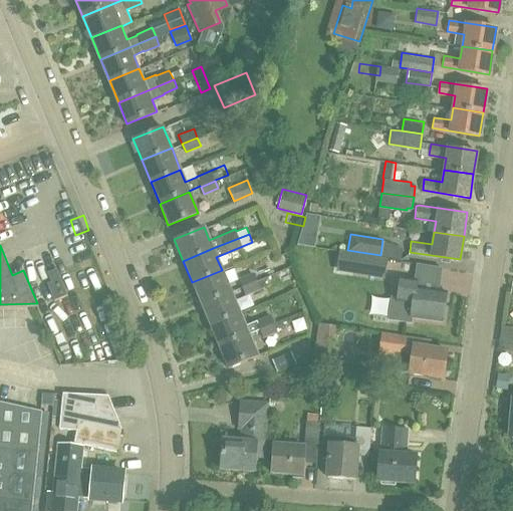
[(336,265),(351,268),(383,273),(387,258),(387,257),(354,252),(339,250),(336,265)]
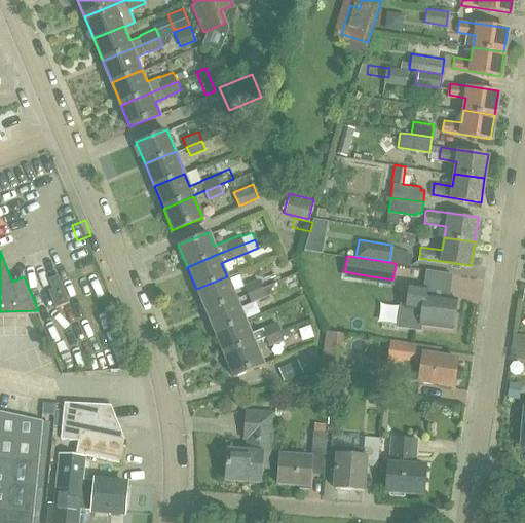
[(55,306),(69,301),(58,274),(48,277),(52,287),(48,289),(55,306)]
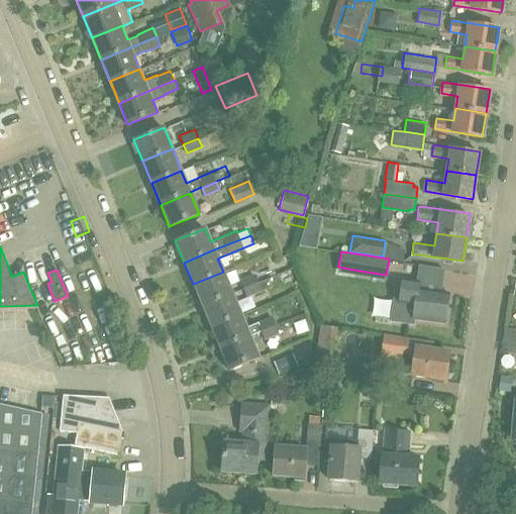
[(223,272),(193,284),(202,305),(231,293),(223,272)]
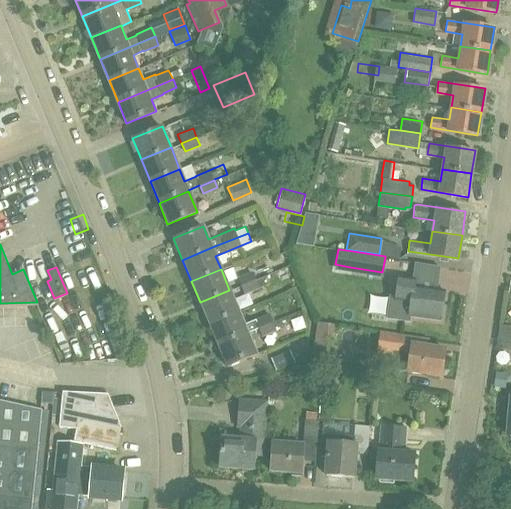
[(240,285),(255,278),(252,270),(237,276),(240,285)]
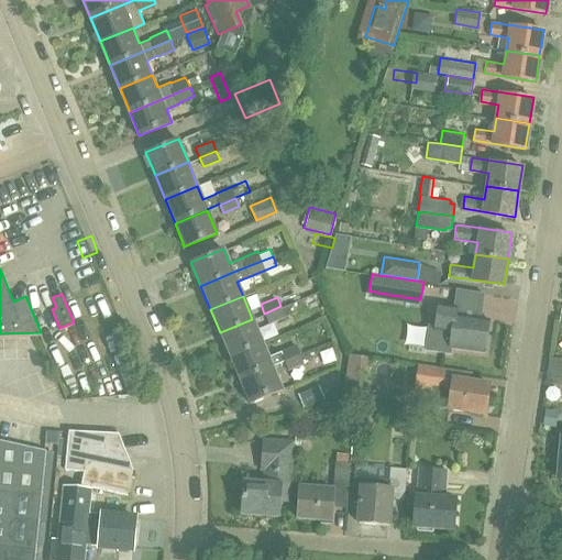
[(288,304),(281,306),(264,314),(268,322),(291,313),(288,304)]
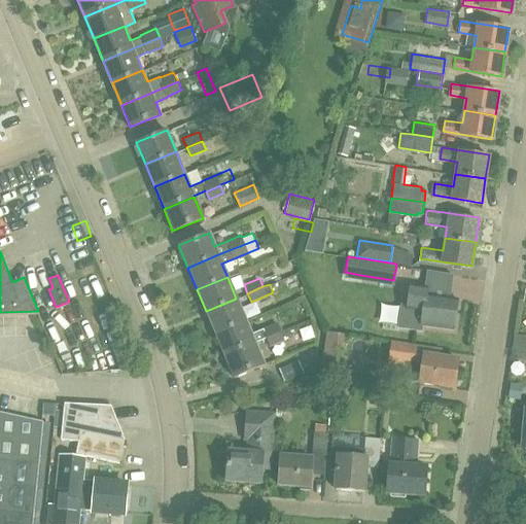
[(421,324),(453,328),(457,298),(425,293),(426,286),(410,284),(408,297),(402,295),(397,326),(416,328),(420,328),(421,324)]
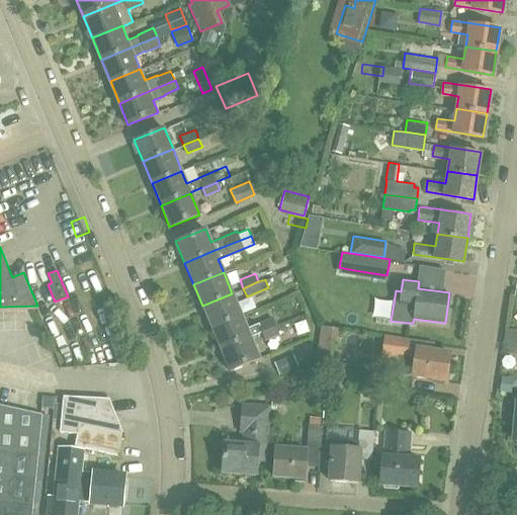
[(232,293),(202,306),(210,328),(241,316),(232,293)]
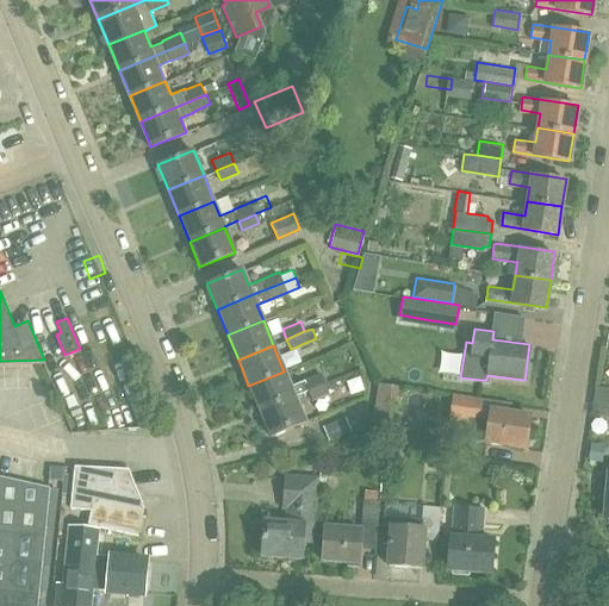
[(290,385),(284,372),(248,386),(259,411),(294,397),(294,395),(308,389),(325,382),(321,372),(304,379),(290,385)]
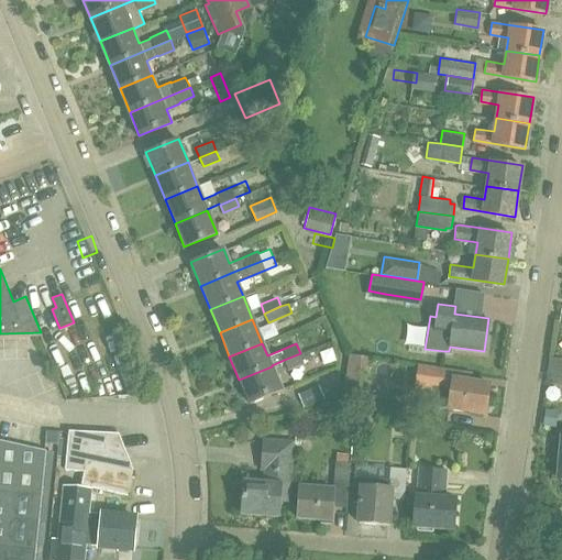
[(300,353),(284,360),(287,370),(304,362),(300,353)]
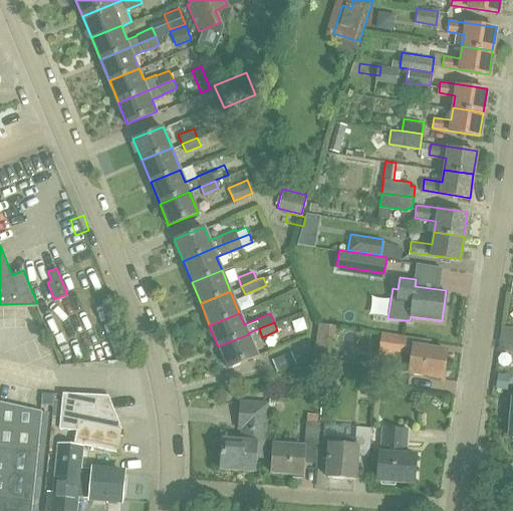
[(316,323),(311,363),(328,365),(333,324),(316,323)]
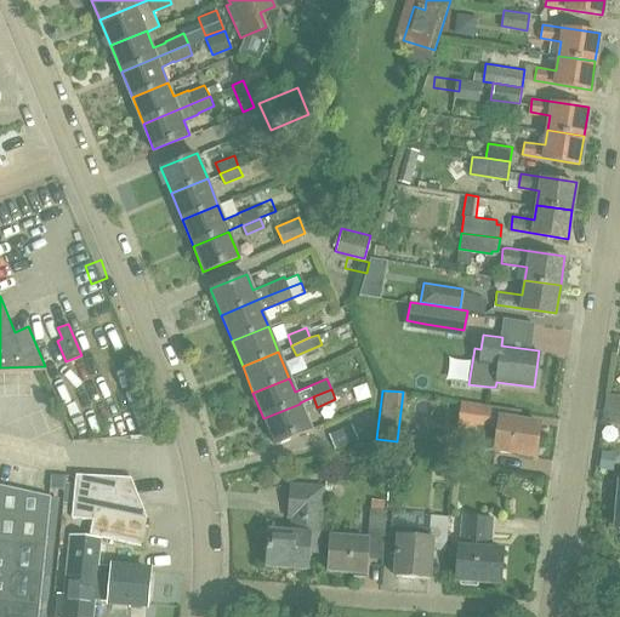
[(603,413),(619,416),(619,393),(607,392),(603,413)]
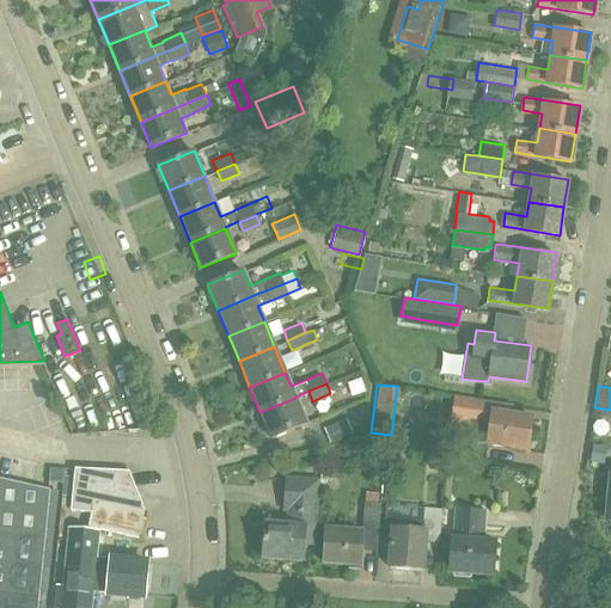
[(306,423),(295,398),(260,412),(270,438),(306,423)]
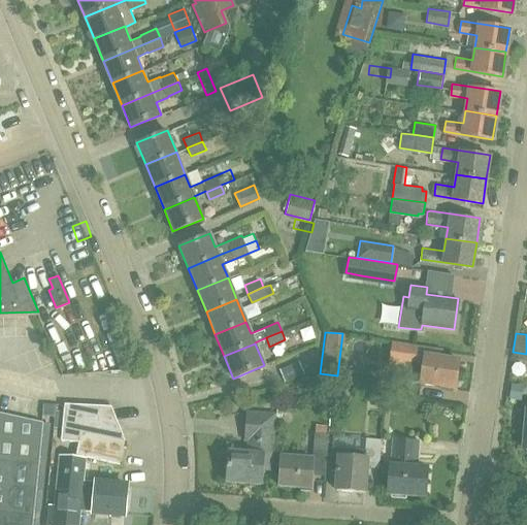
[(431,347),(407,343),(404,363),(422,366),(420,383),(454,388),(458,359),(430,355),(431,347)]
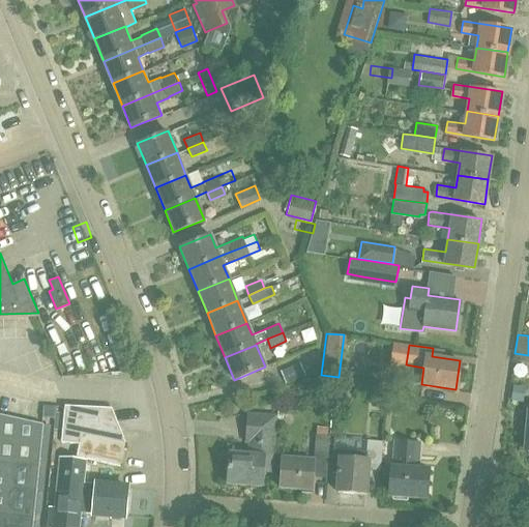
[(286,383),(305,374),(300,361),(281,369),(286,383)]
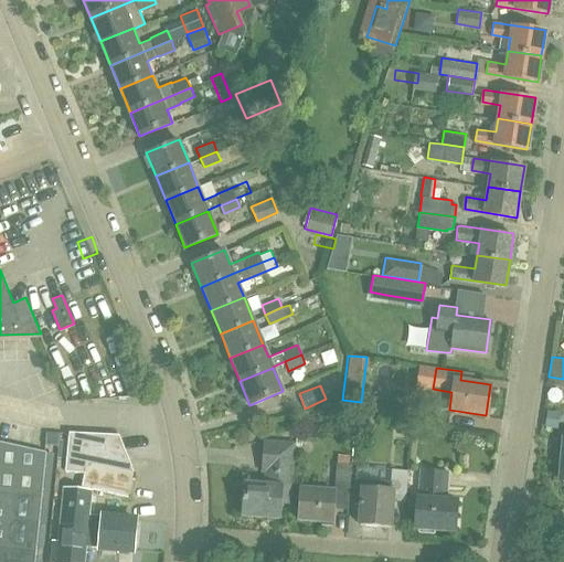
[(70,431),(66,469),(86,470),(83,484),(127,495),(132,472),(129,470),(130,465),(119,434),(70,431)]
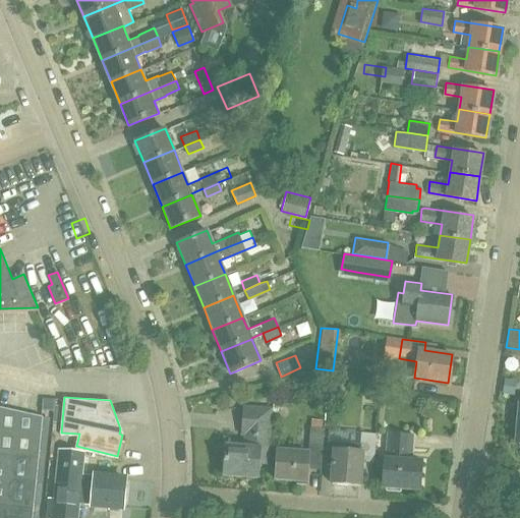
[(0,517),(32,517),(39,455),(42,415),(0,405),(0,517)]
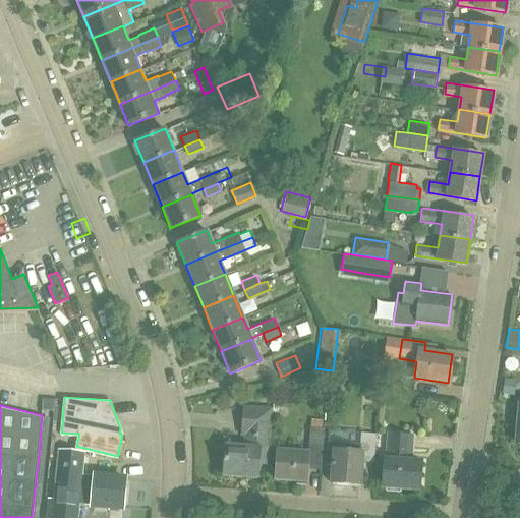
[(267,464),(271,410),(243,408),(241,435),(249,436),(248,448),(226,446),(223,474),(257,477),(258,463),(267,464)]
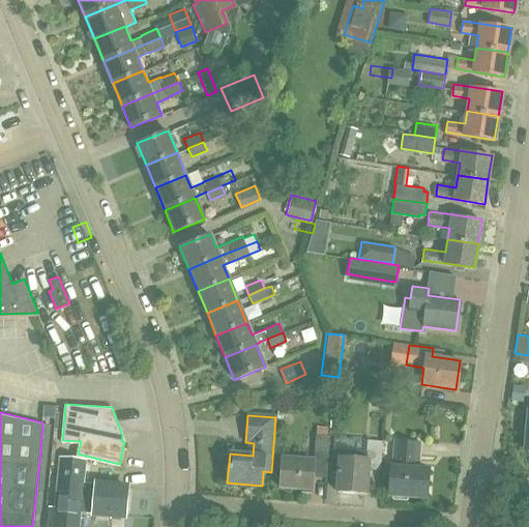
[(315,433),(314,445),(313,461),(282,458),(280,486),(313,489),(314,472),(326,473),(329,435),(328,434),(328,426),(317,425),(316,434),(315,433)]
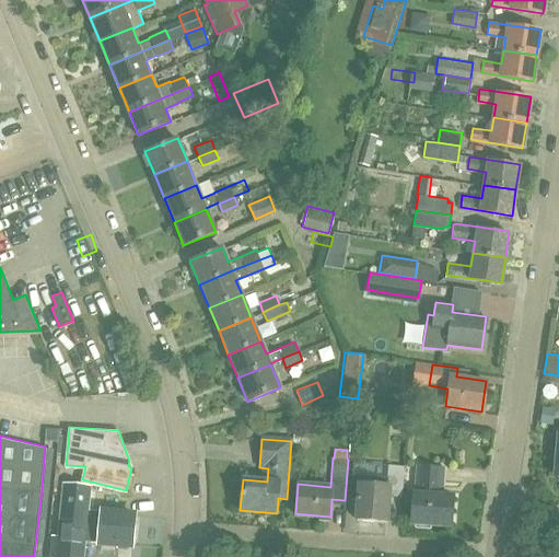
[(351,474),(349,497),(358,498),(356,519),(386,521),(388,496),(402,497),(404,465),(388,464),(387,476),(351,474)]
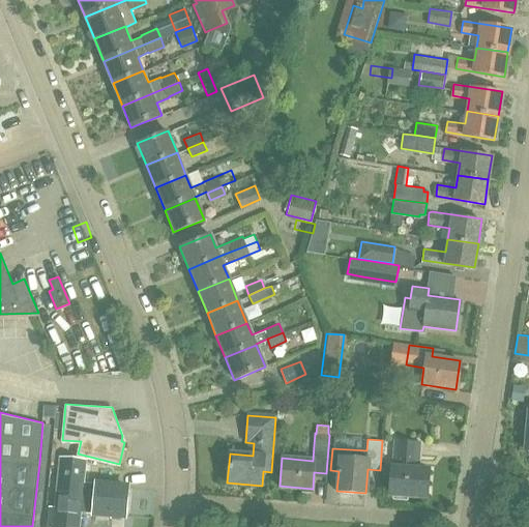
[(427,497),(429,468),(414,468),(415,440),(397,439),(395,461),(391,466),(389,495),(427,497)]
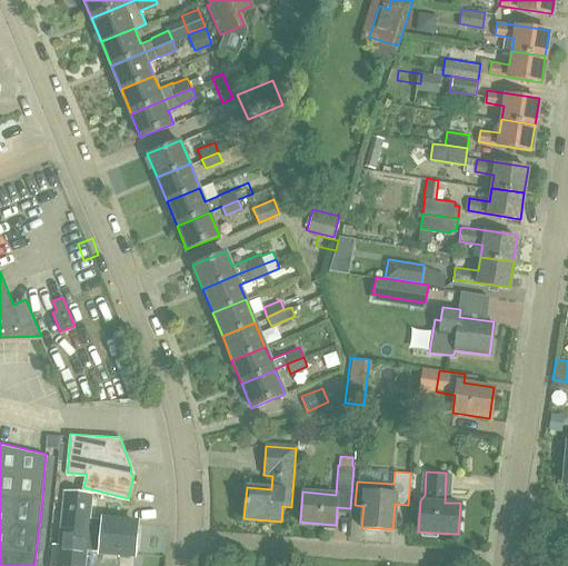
[(65,517),(60,565),(68,565),(82,565),(85,547),(101,549),(101,550),(132,553),(135,522),(103,519),(103,520),(88,519),(89,512),(90,495),(65,493),(62,517),(65,517)]
